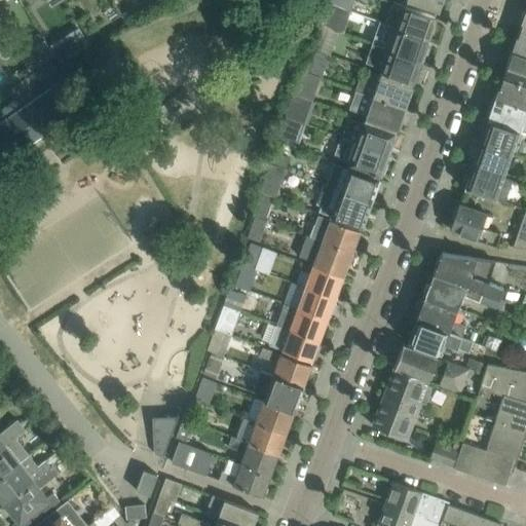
[(156,0),(145,0),(137,5),(141,12),(158,2),(156,0)]
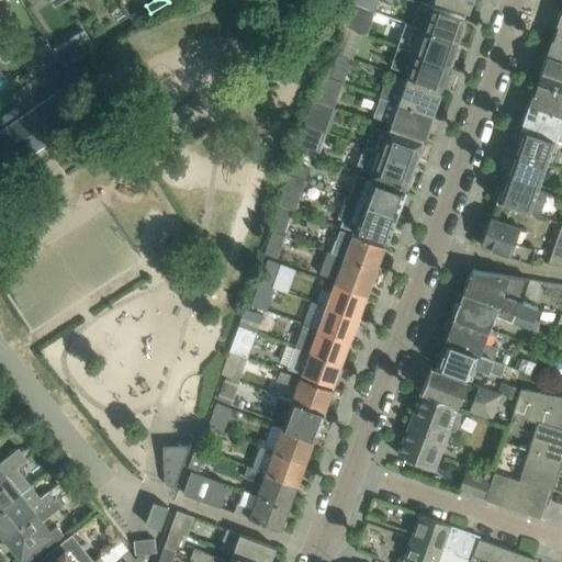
[(374,11),(378,0),(355,0),(355,3),(374,11)]
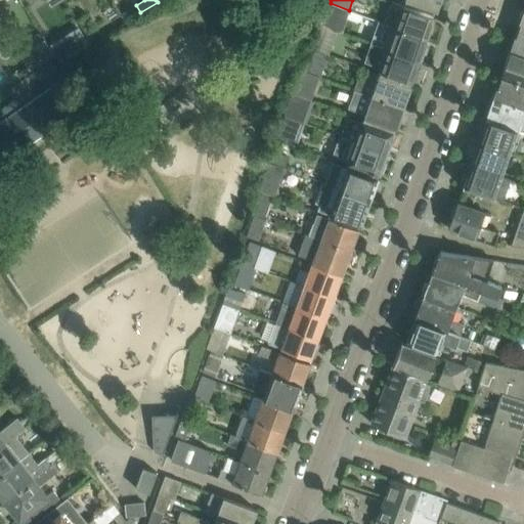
[(438,0),(404,0),(404,1),(434,11),(438,0)]
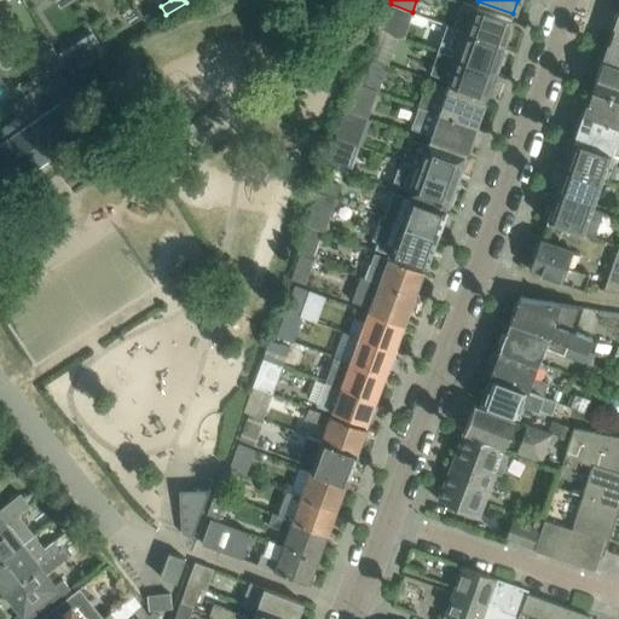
[(507,32),(512,18),(462,1),(452,28),(502,45),(503,42),(507,44),(510,33),(507,32)]
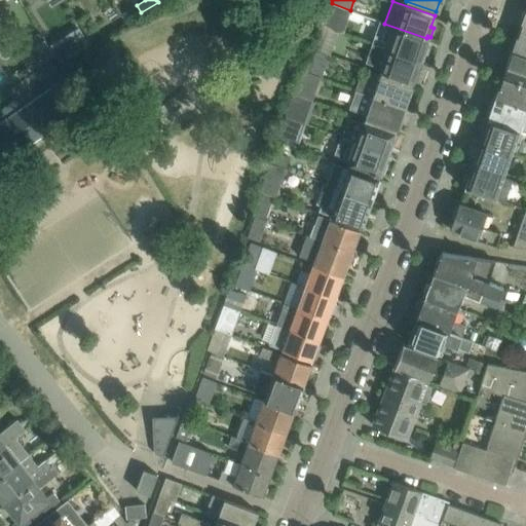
[(343,32),(350,10),(332,3),(331,4),(326,2),(318,24),(328,27),(343,32)]
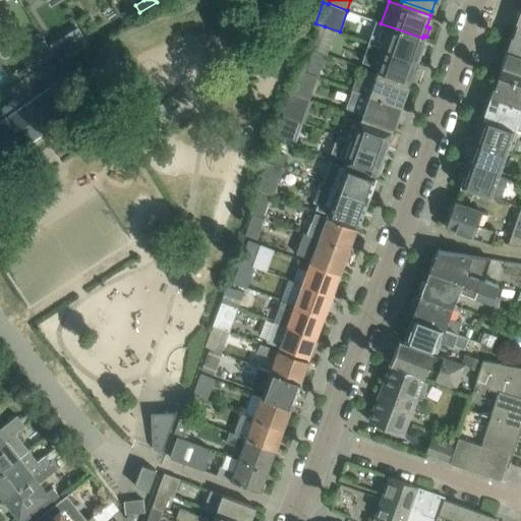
[(375,21),(368,42),(386,48),(386,49),(415,59),(415,57),(418,58),(421,49),(419,48),(422,38),(381,23),(375,21)]
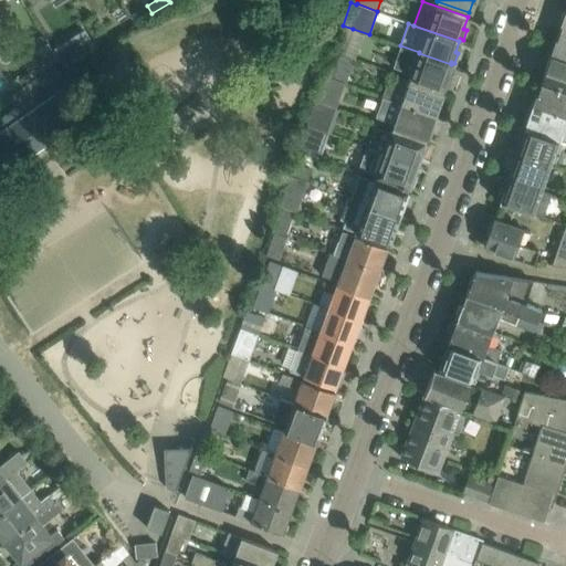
[(344,55),(344,54),(353,29),(343,25),(333,52),(344,55)]
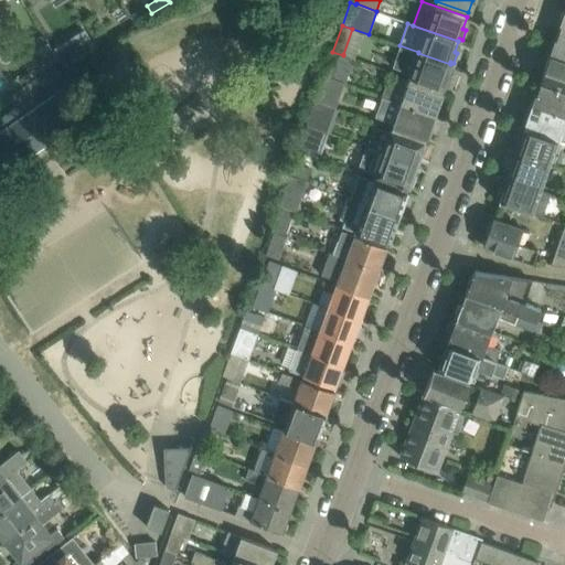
[(564,60),(564,34),(557,33),(550,55),(564,60)]
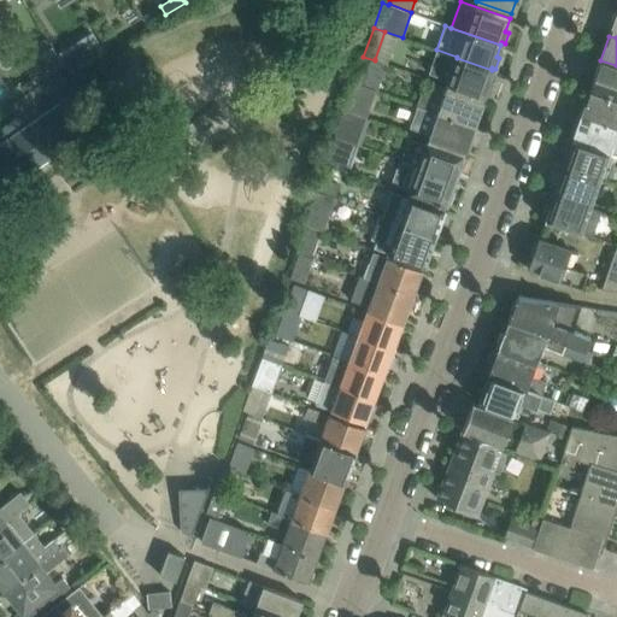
[(487,82),(492,70),(457,58),(457,57),(436,50),(429,72),(448,80),(447,83),(459,88),(482,97),(483,94),(487,95),(491,83),(487,82)]
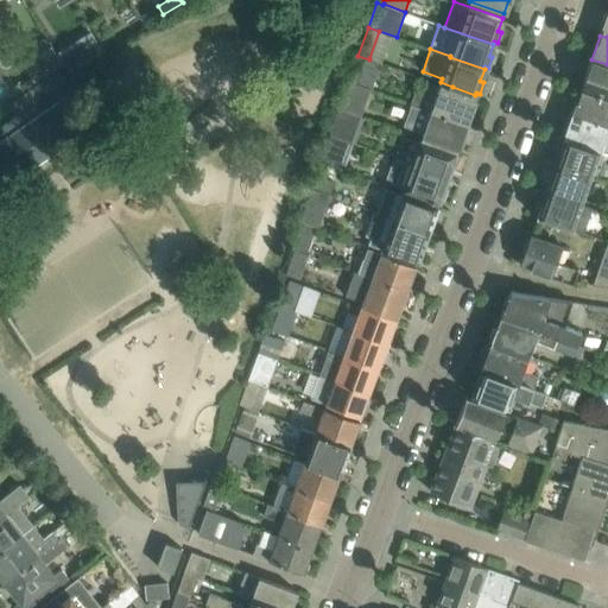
[(355,62),(347,84),(362,89),(365,90),(369,92),(371,89),(380,64),(381,62),(369,58),(369,59),(358,56),(355,62)]
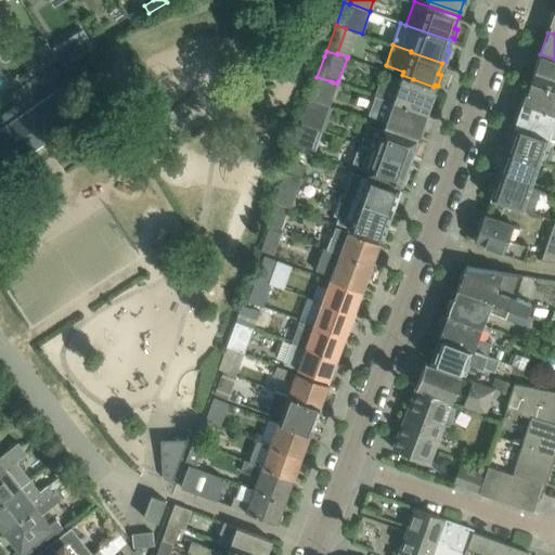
[(554,59),(540,54),(539,54),(529,81),(530,82),(554,90),(554,59)]
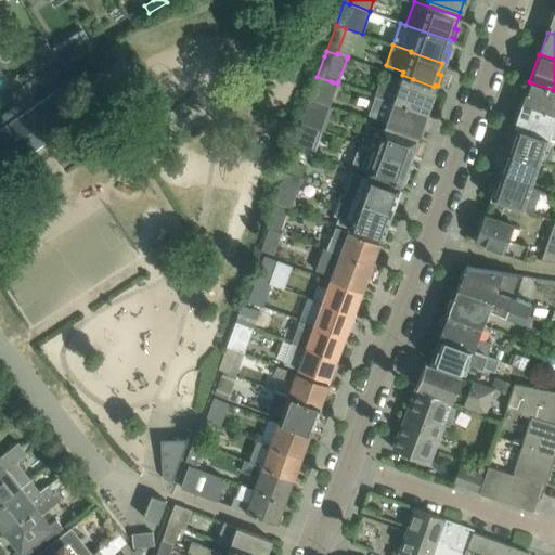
[(86,111),(55,67),(39,79),(42,86),(0,115),(0,158),(7,167),(86,111)]
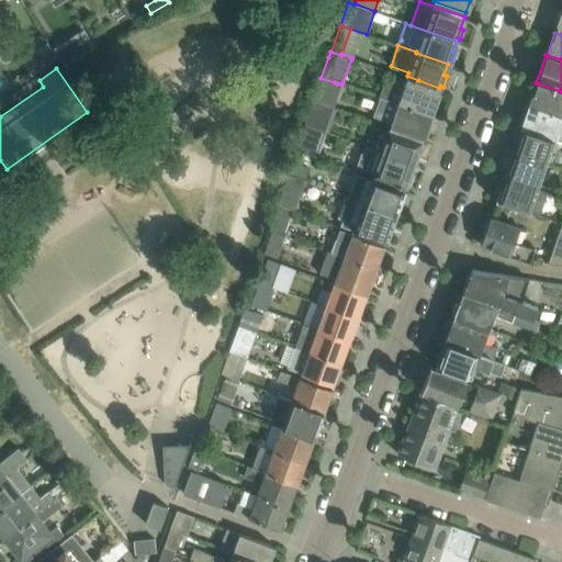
[(312,99),(311,102),(325,108),(335,82),(321,78),(312,99)]
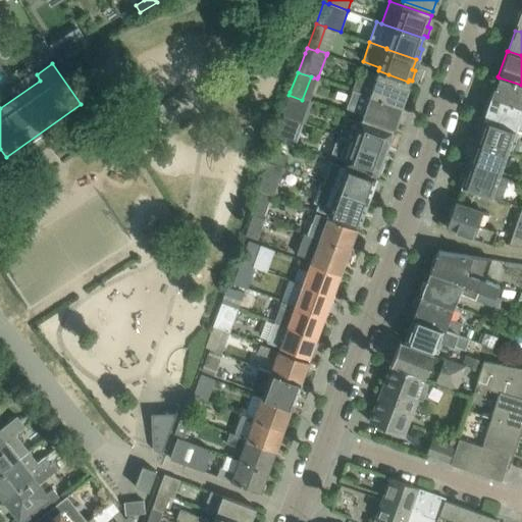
[(407,86),(387,79),(376,74),(374,84),(357,77),(352,90),(399,107),(402,98),(406,97),(408,90),(406,87),(407,86)]
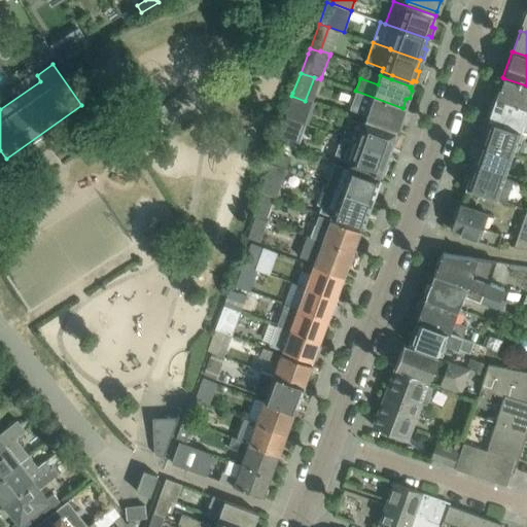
[(526,85),(503,78),(496,99),(526,109),(526,85)]
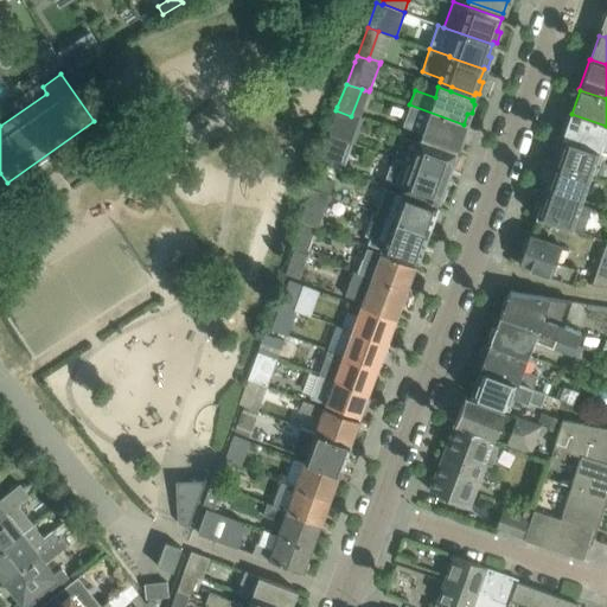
[(464,125),(409,104),(401,129),(455,148),(457,146),(460,147),(464,135),(460,134),(464,125)]
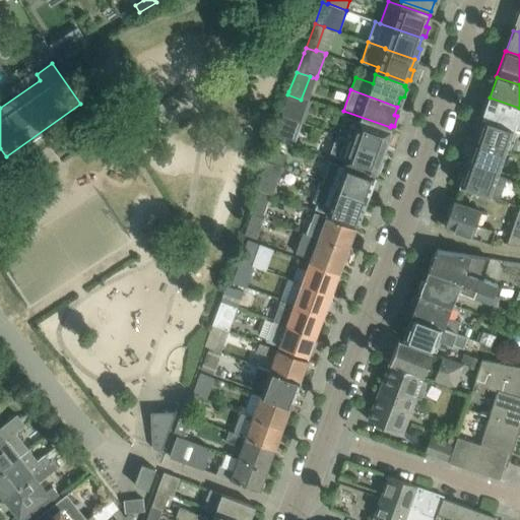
[(287,94),(280,118),(293,122),(301,100),(287,94)]
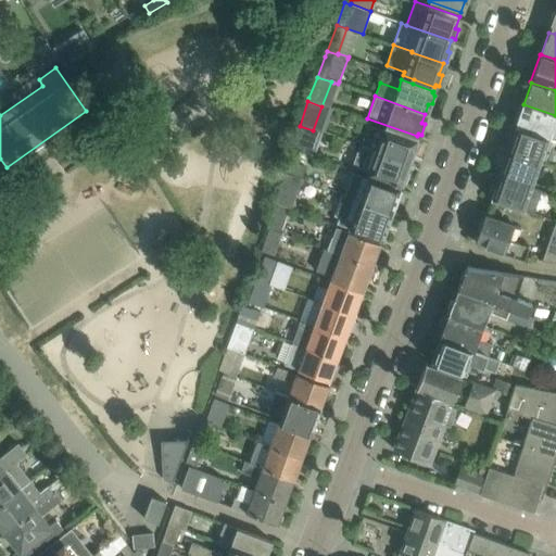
[(555,124),(555,115),(523,104),(516,127),(548,139),(554,124),(555,124)]
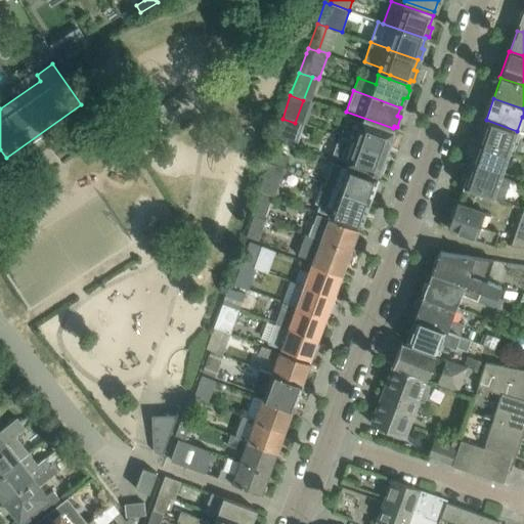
[(392,131),(362,121),(347,116),(339,137),(384,153),(388,143),(390,144),(393,136),(391,135),(392,131)]
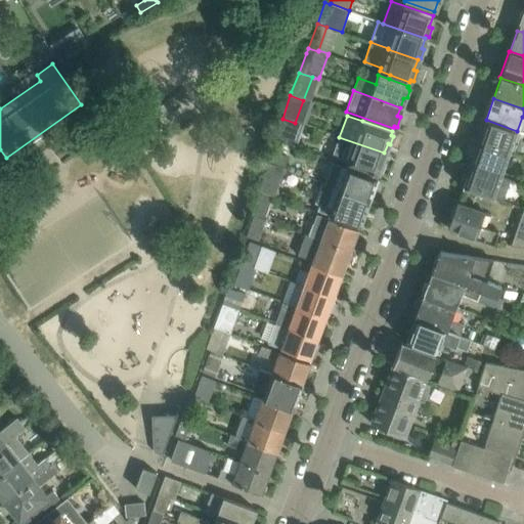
[(282,119),(278,130),(295,135),(299,124),(295,123),(282,119)]
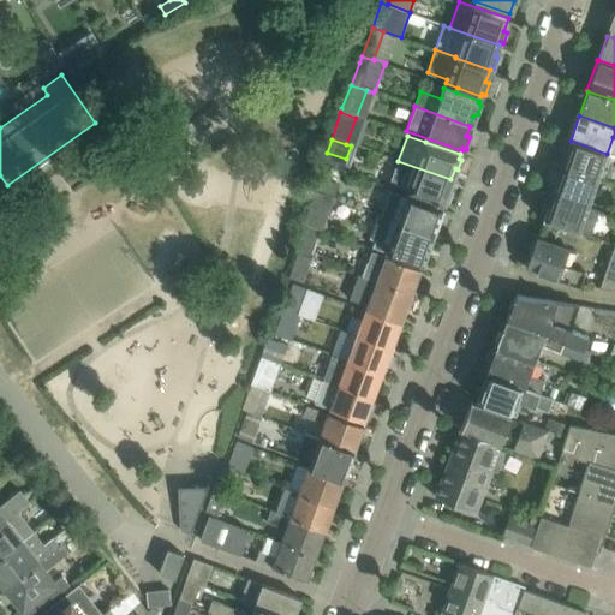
[(598,179),(607,154),(571,141),(561,166),(598,179)]
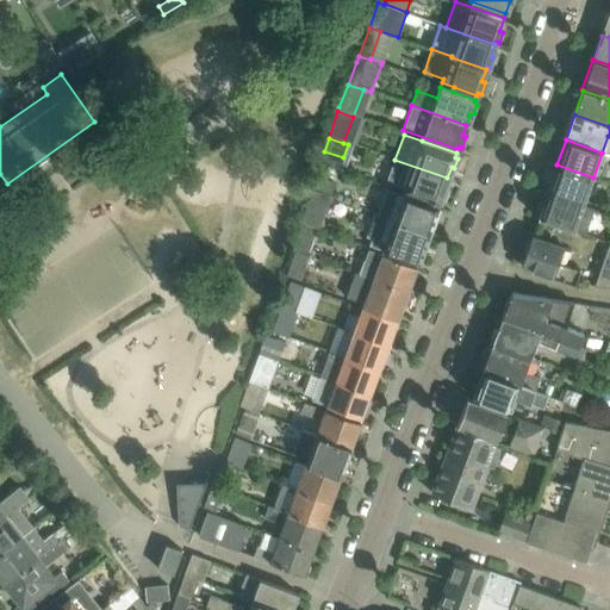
[(447,178),(394,160),(386,184),(404,191),(439,203),(439,200),(442,201),(446,192),(443,191),(447,178)]
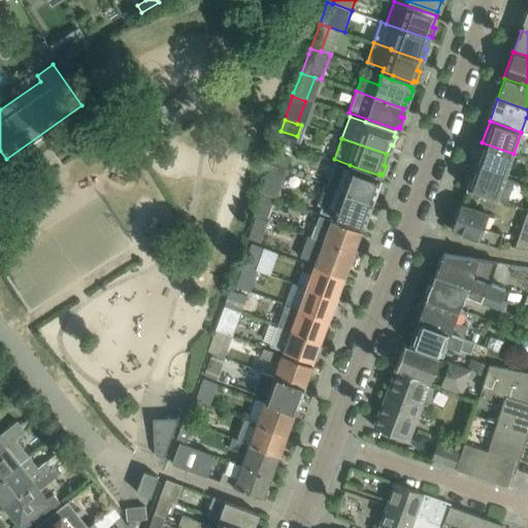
[(286,171),(294,147),(277,142),(270,163),(274,164),(273,166),(286,171)]
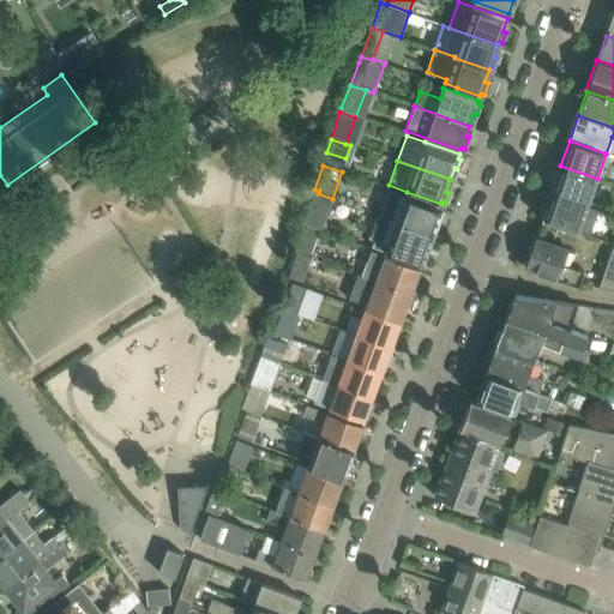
[(589,203),(597,179),(560,166),(552,190),(589,203)]
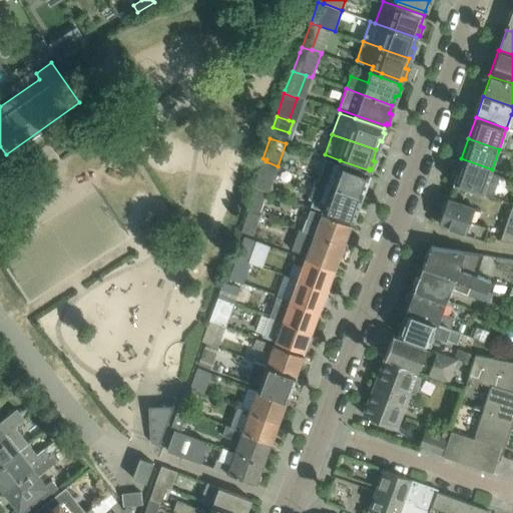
[(454,171),(451,180),(453,181),(452,183),(483,194),(491,197),(499,174),(500,172),(492,169),(461,158),(456,172),(454,171)]
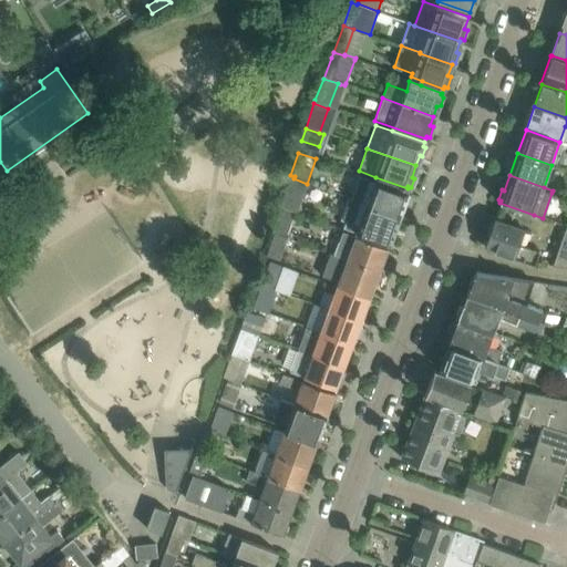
[(360,176),(352,198),(367,204),(398,215),(405,193),(374,182),(360,176)]
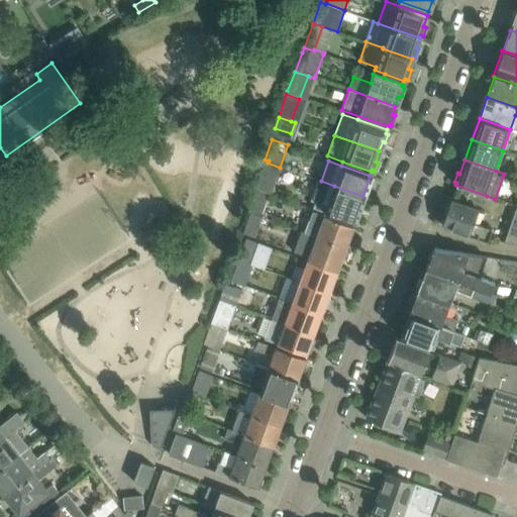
[(270,196),(280,168),(268,163),(257,191),(270,196)]
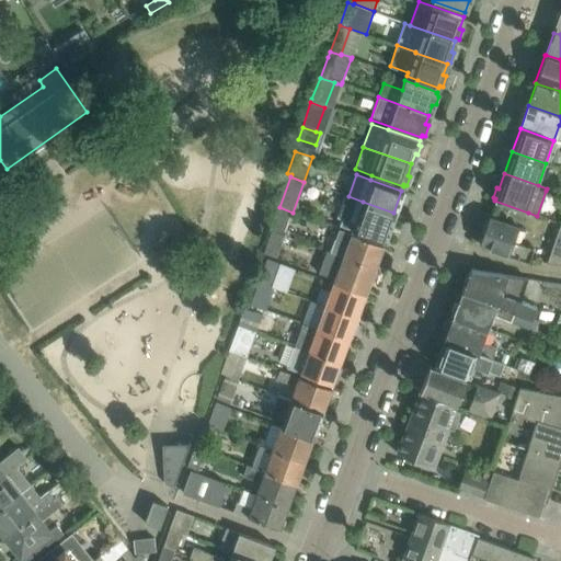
[(384,242),(393,213),(363,202),(356,219),(343,215),(339,227),(384,242)]
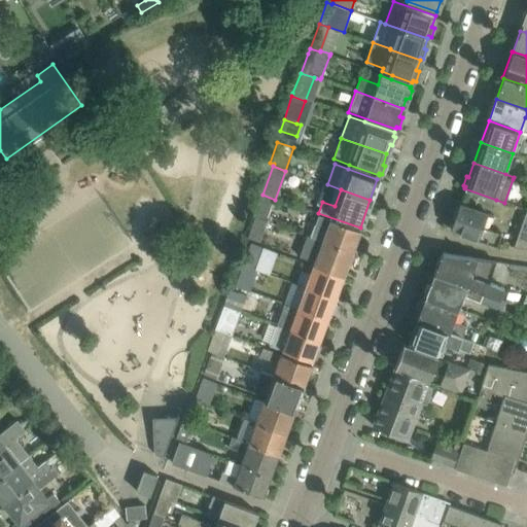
[(262,195),(254,217),(267,221),(275,200),(262,195)]
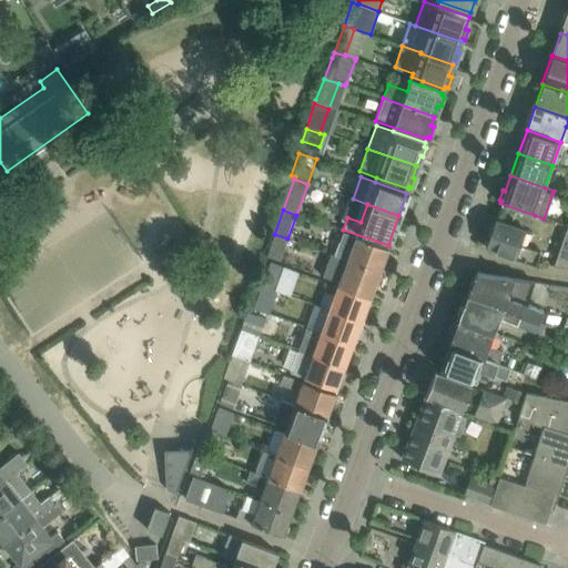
[(489,234),(485,247),(514,257),(535,265),(540,251),(519,244),(525,230),(495,220),(494,223),(490,224),(488,232),(489,234)]
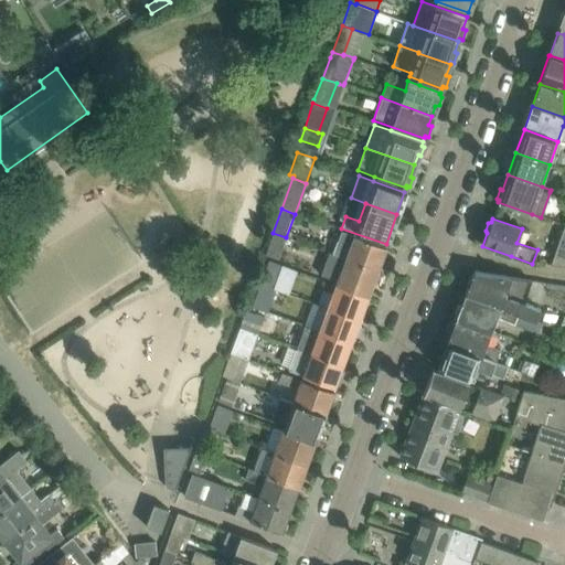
[(564,267),(564,224),(555,247),(552,266),(564,267)]
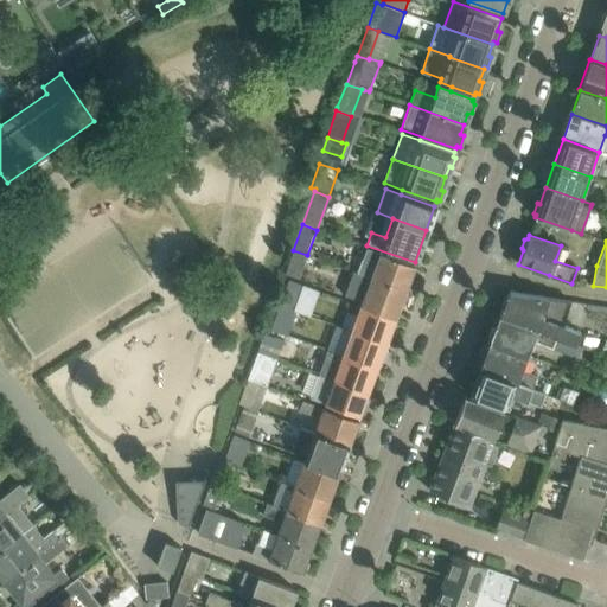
[(404,291),(414,266),(366,249),(358,272),(371,276),(371,279),(404,291)]
